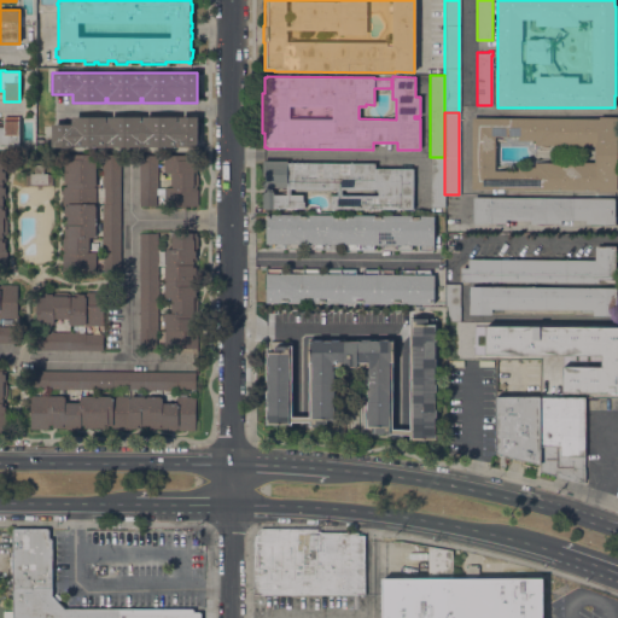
[(4,146),(4,147),(0,147),(0,127),(4,127),(4,116),(18,116),(18,146),(4,146)]
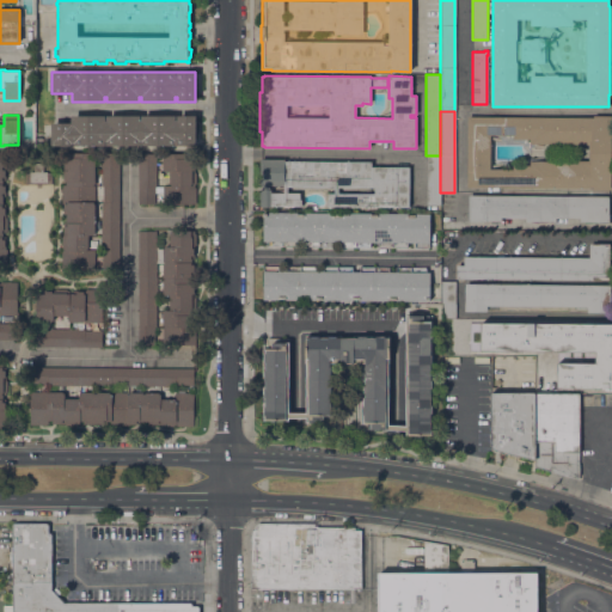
[(50,146),(51,122),(71,122),(71,115),(104,115),(104,121),(106,121),(106,116),(140,116),(140,121),(142,121),(142,115),(176,115),(176,121),(177,121),(177,116),(196,116),(196,146),(50,146)]
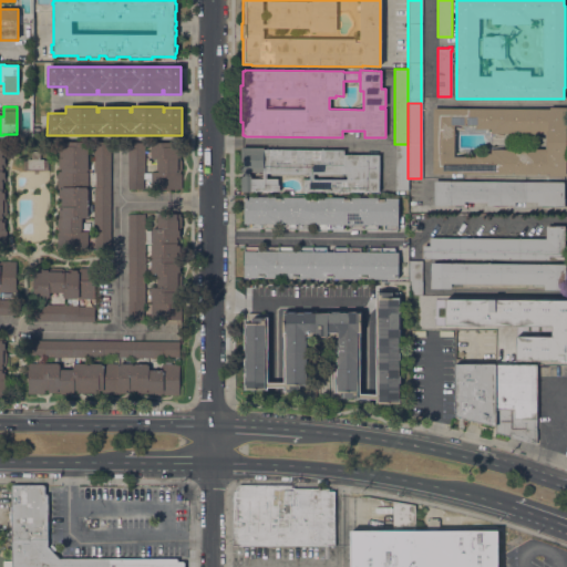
[(548,176),(548,174),(433,173),(433,109),(549,109),(549,107),(566,107),(566,176),(548,176)]
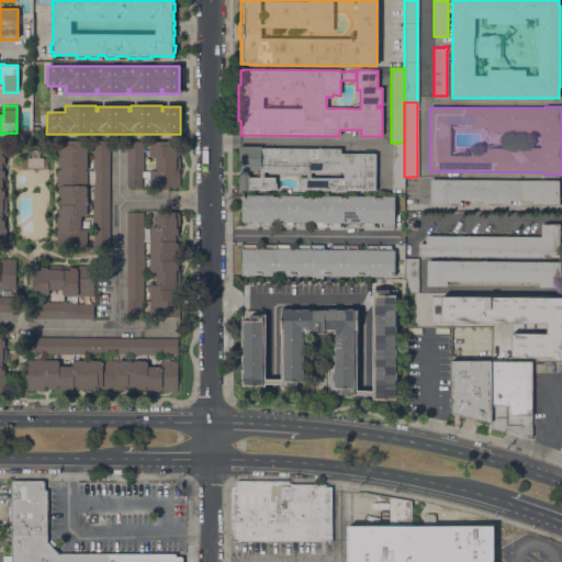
[(87,214),(86,214),(86,215),(80,215),(80,229),(87,229),(87,246),(56,246),(56,231),(58,231),(58,228),(56,228),(56,217),(57,217),(57,209),(58,209),(58,206),(60,206),(60,197),(57,197),(57,187),(56,187),(56,171),(57,171),(57,170),(60,170),(60,166),(57,166),(57,149),(58,149),(58,148),(60,148),(60,139),(86,139),(86,142),(87,142),(87,214)]
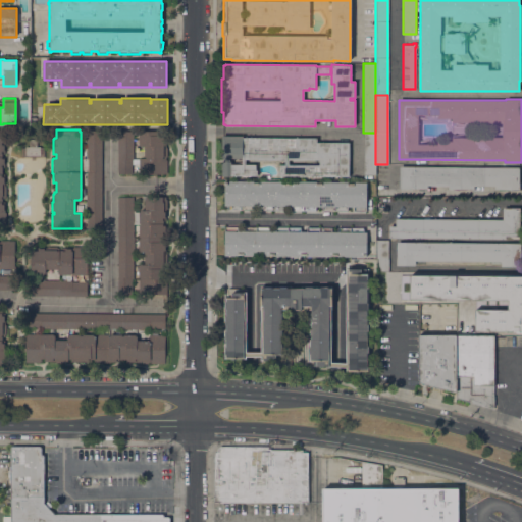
[(102,228),(87,228),(86,131),(101,131),(102,228)]
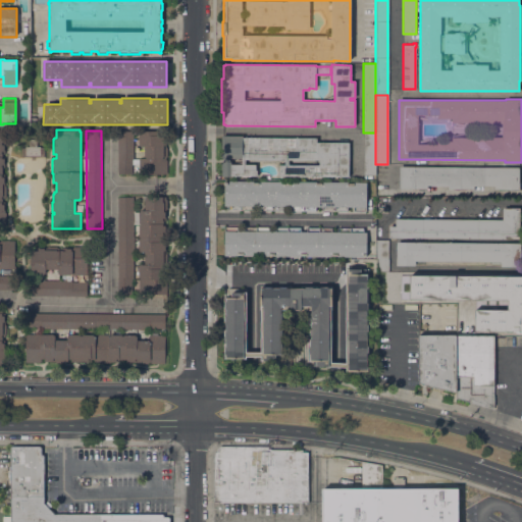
[(118,173),(117,131),(163,131),(163,136),(165,136),(165,148),(167,148),(167,157),(165,157),(165,160),(167,160),(167,173),(139,173),(139,166),(132,166),(132,173),(118,173)]
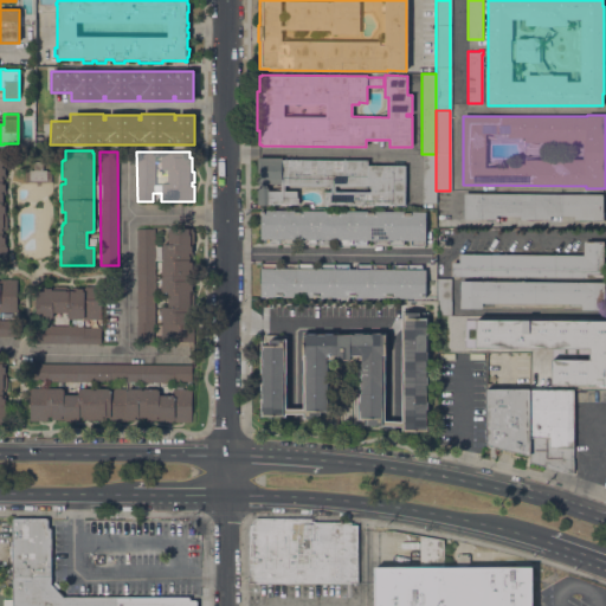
[(436,154),(436,191),(436,204),(423,204),(423,154),(436,154)]
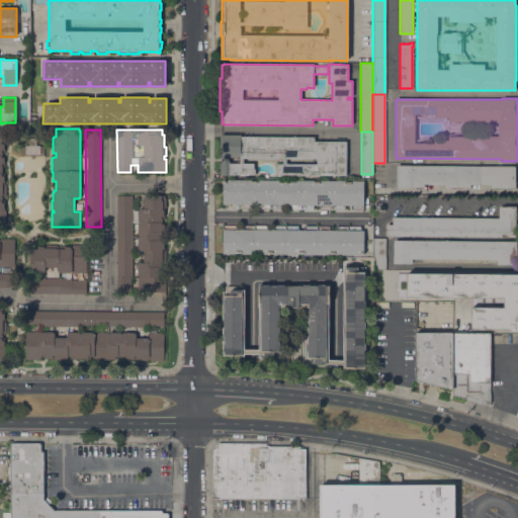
[(276,175),(276,169),(278,169),(278,163),(282,163),(282,159),(244,158),(243,163),(254,163),(254,169),(255,169),(255,175),(220,174),(220,160),(222,160),(222,157),(220,157),(220,135),(241,135),(241,136),(314,137),(314,141),(346,142),(346,175),(276,175)]
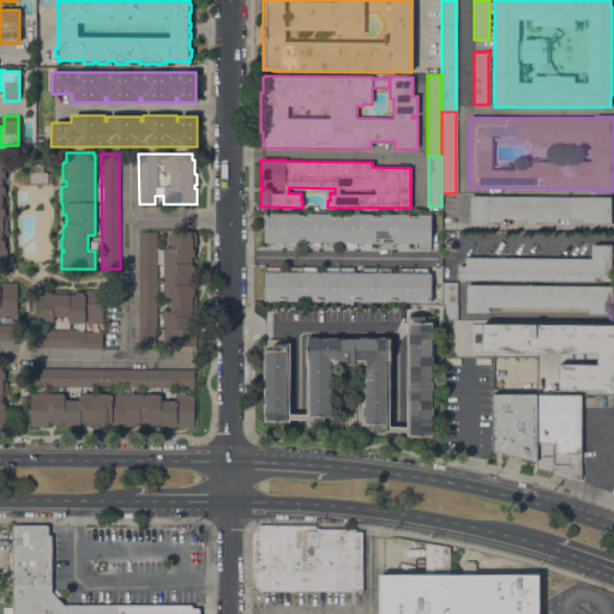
[(30,173),(34,173),(34,163),(43,163),(43,173),(47,173),(47,174),(52,174),(52,186),(25,186),(25,174),(30,174),(30,173)]
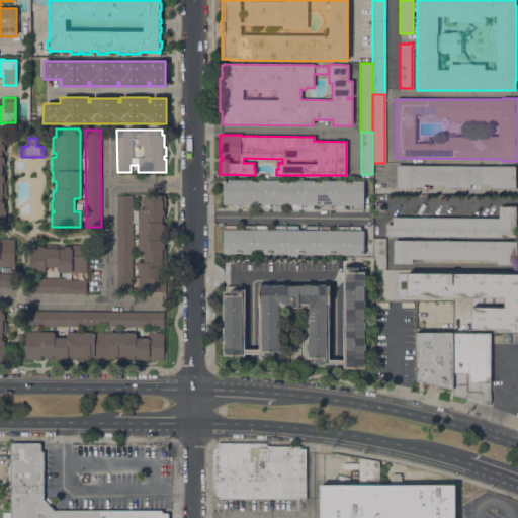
[(515,166),(515,180),(517,180),(517,190),(508,190),(508,188),(491,188),(491,184),(470,184),(469,188),(444,187),(444,184),(424,184),(424,187),(416,187),(416,189),(409,189),(409,187),(396,187),(397,165),(515,166)]
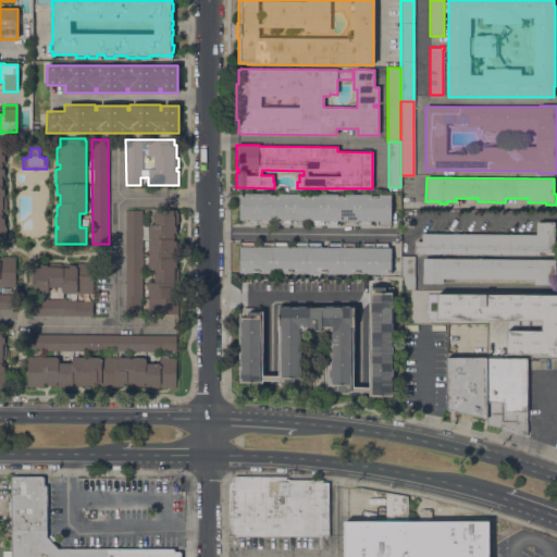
[(378,225),(378,221),(370,221),(370,225),(344,225),(344,221),(337,220),(337,225),(310,225),(310,220),(304,220),(304,224),(276,224),(276,220),(270,220),(270,224),(243,224),(243,220),(239,220),(239,194),(243,194),(243,193),(391,194),(391,225),(378,225)]
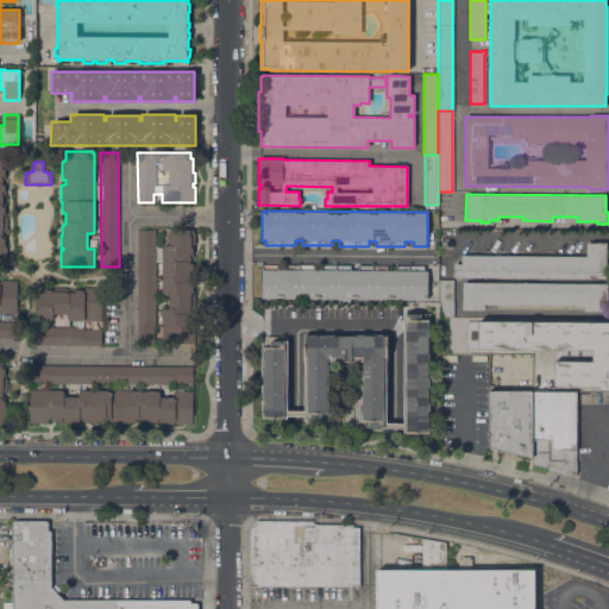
[(162,248),(163,248),(163,245),(169,245),(169,232),(170,232),(170,230),(194,230),(194,232),(195,232),(195,244),(193,244),(193,255),(192,255),(192,263),(193,263),(193,284),(195,284),(195,307),(194,307),(194,309),(190,309),(190,314),(193,314),(193,326),(195,326),(194,343),(162,343),(162,308),(168,308),(168,294),(163,294),(163,293),(162,293),(162,278),(163,278),(163,276),(162,276),(162,262),(156,262),(155,325),(154,325),(154,343),(137,343),(138,230),(156,230),(156,246),(157,248),(162,248)]
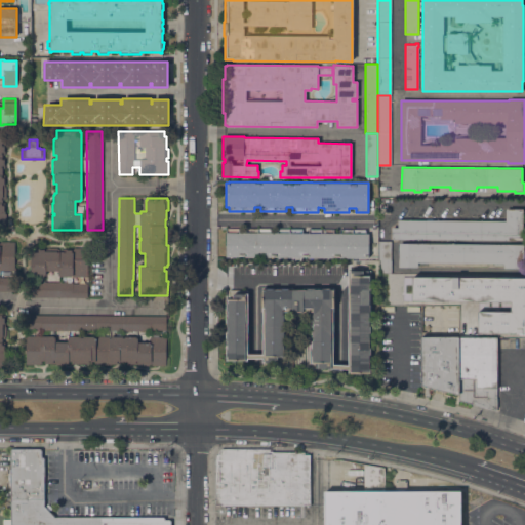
[(392,239),(392,228),(398,228),(398,219),(506,221),(506,209),(508,209),(508,208),(523,209),(522,240),(392,239)]
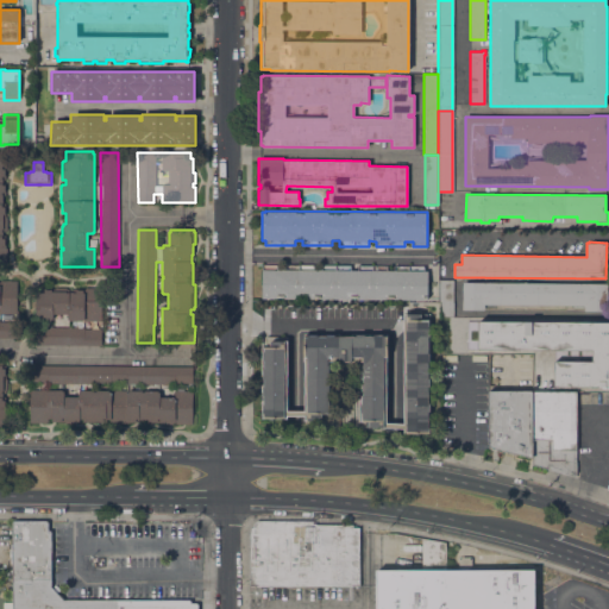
[(394,300),(394,299),(387,299),(387,300),(357,299),(357,297),(351,297),(351,299),(321,299),(321,297),(314,297),(314,299),(283,299),(283,297),(277,297),(277,299),(262,299),(263,265),(277,265),(277,270),(284,270),(284,265),(314,265),(314,270),(321,270),(321,265),(350,265),(350,270),(358,270),(358,265),(388,267),(388,270),(395,270),(395,267),(424,267),(424,270),(428,270),(427,299),(424,299),(424,300),(394,300)]
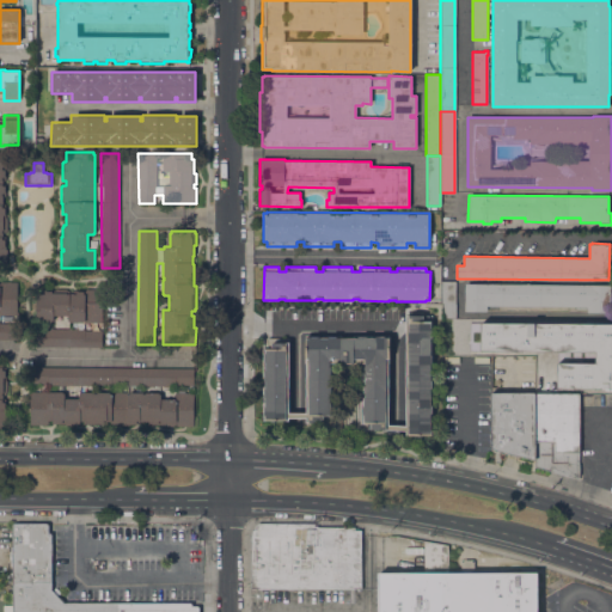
[(17,316),(0,314),(0,282),(17,282),(17,316)]
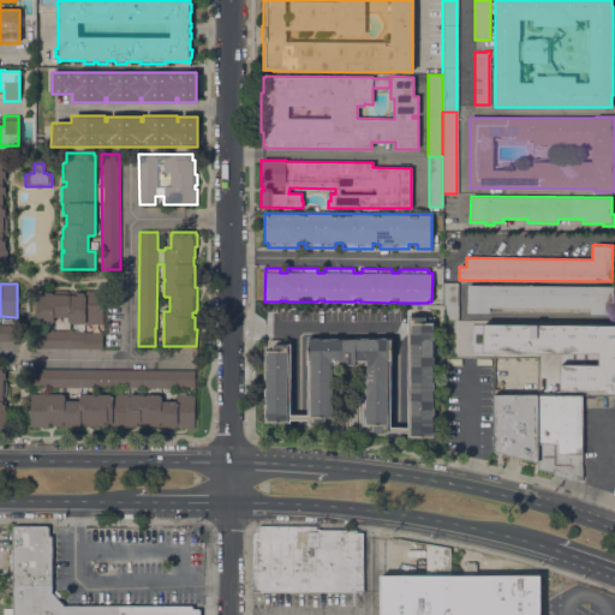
[(458,305),(458,320),(445,320),(445,305),(443,305),(443,285),(458,285),(458,305)]
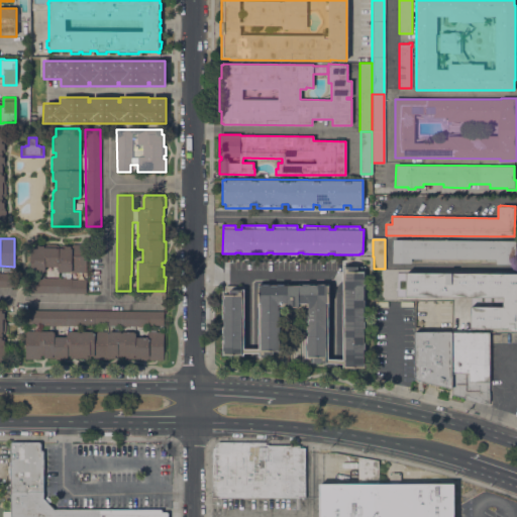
[(515,240),(515,265),(496,264),(496,260),(411,259),(411,263),(392,263),(393,239),(515,240)]
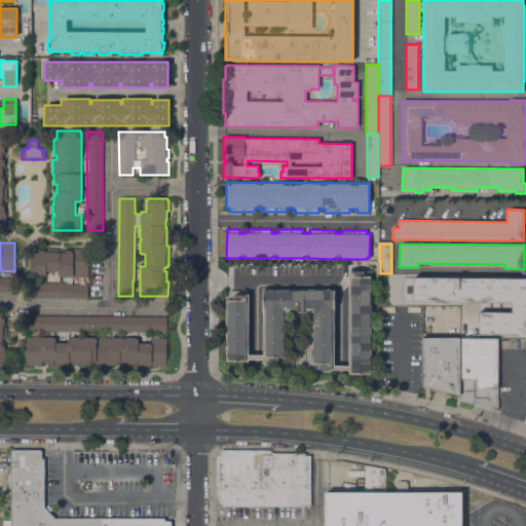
[(31,298),(31,283),(73,283),(73,277),(72,277),(72,275),(71,275),(71,277),(60,277),(60,275),(59,275),(59,271),(45,271),(45,275),(43,275),(43,276),(31,276),(31,252),(38,252),(38,250),(44,250),(44,252),(65,252),(65,251),(71,251),(71,250),(73,250),(73,249),(87,249),(87,298),(31,298)]
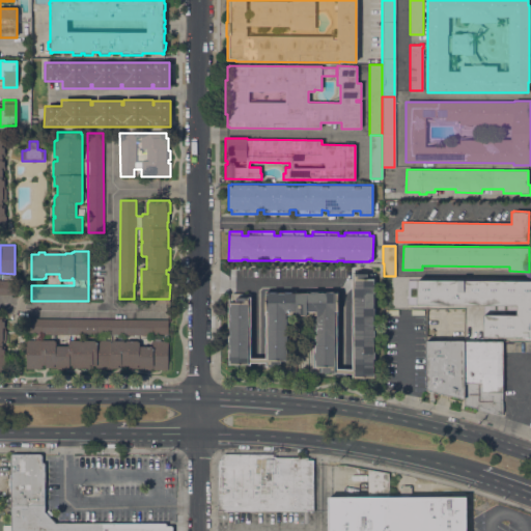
[(352,273),(366,273),(366,278),(374,278),(374,378),(352,378),(352,373),(318,373),(318,367),(314,367),(314,314),(288,314),(288,361),(280,361),(280,366),(266,366),(266,363),(250,363),(250,365),(228,365),(228,302),(230,302),(230,294),(251,294),(251,358),(266,358),(266,311),(264,311),(264,291),(296,291),(296,294),(306,294),(306,291),(338,291),(337,314),(337,368),(352,369),(352,273)]
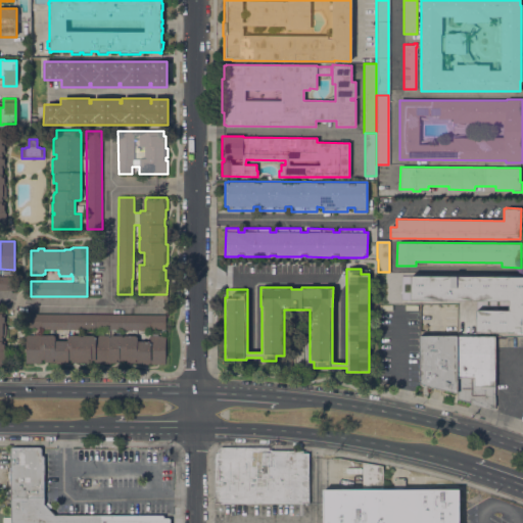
[(0,290),(0,276),(14,277),(14,290),(0,290)]
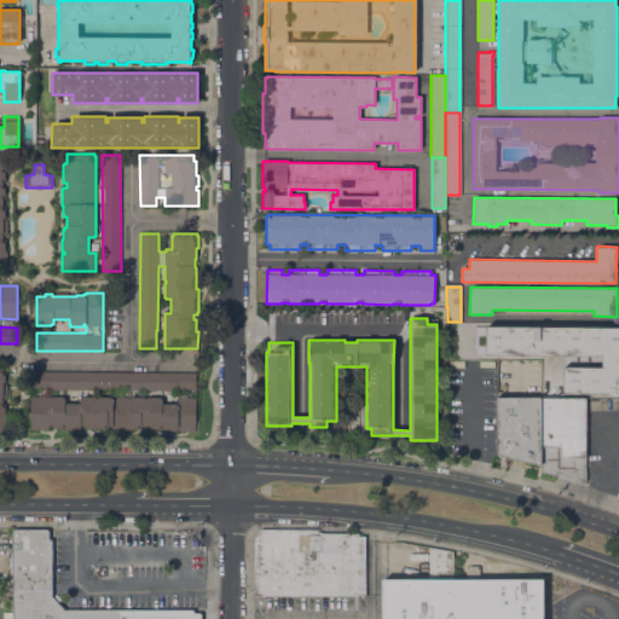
[(618,327),(474,327),(474,354),(602,356),(602,368),(562,368),(562,393),(618,393),(618,327)]
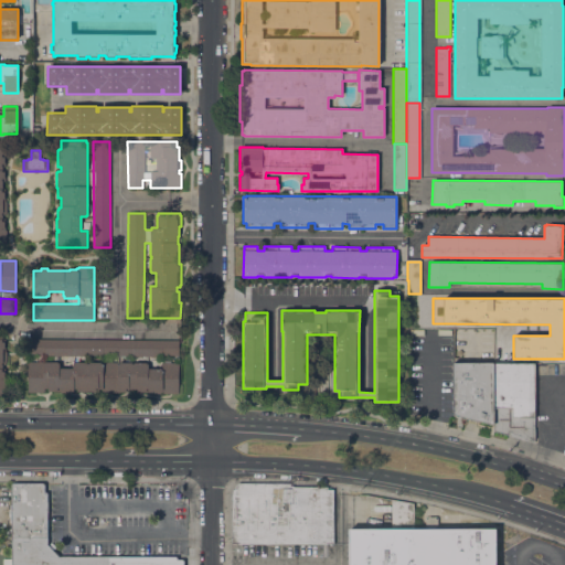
[(179,340),(179,355),(162,355),(162,356),(118,356),(118,355),(104,355),(104,356),(44,355),(44,354),(28,354),(28,339),(179,340)]
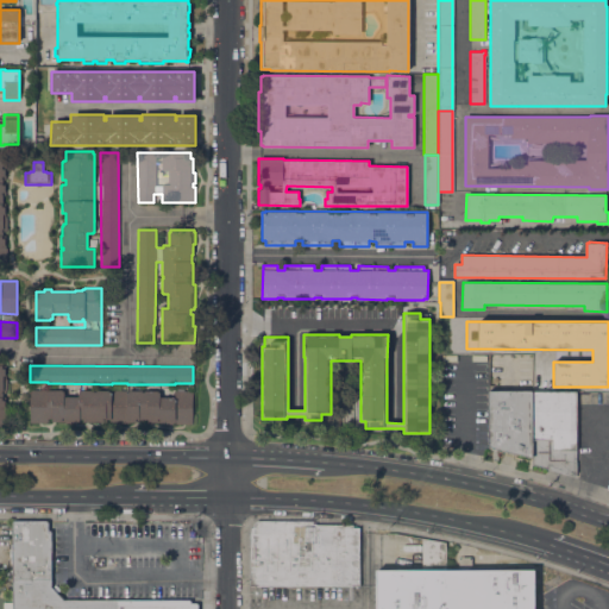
[(30,390),(62,390),(62,391),(64,391),(64,396),(79,396),(79,391),(81,391),(81,390),(93,390),(93,391),(96,391),(96,390),(143,390),(143,393),(144,393),(144,390),(158,390),(158,391),(159,391),(159,397),(174,397),(174,391),(177,391),(177,387),(183,387),(183,391),(193,391),(193,424),(176,424),(176,422),(173,422),(173,424),(161,424),(161,422),(148,422),(148,419),(138,419),(138,422),(129,422),(129,424),(105,424),(105,422),(82,422),(82,419),(79,418),(79,422),(76,421),(76,424),(64,424),(64,421),(51,421),(51,419),(48,419),(48,421),(45,421),(45,424),(30,422),(30,390)]
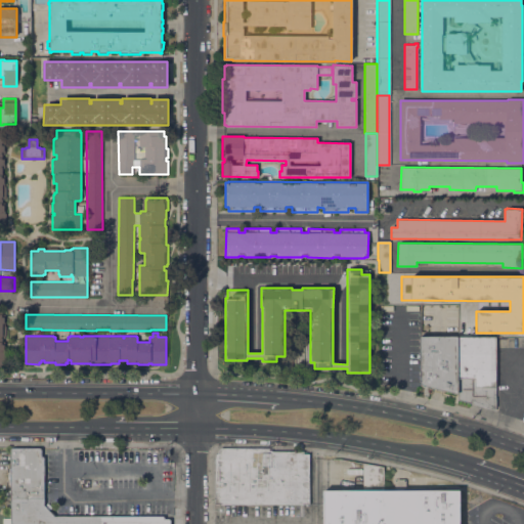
[(457,394),(421,385),(421,336),(457,336),(457,337),(457,394)]
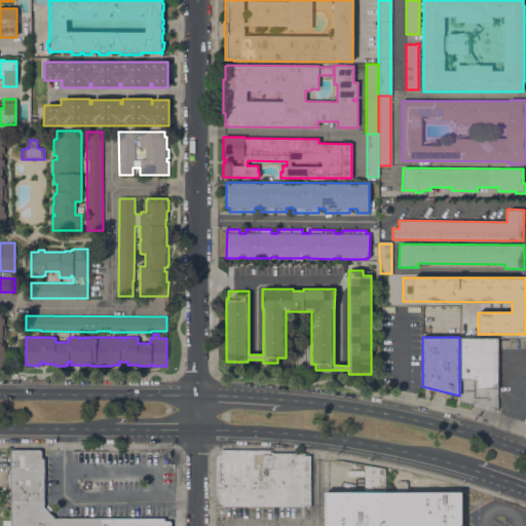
[(459,338),(497,338),(497,412),(459,401),(459,396),(459,338)]
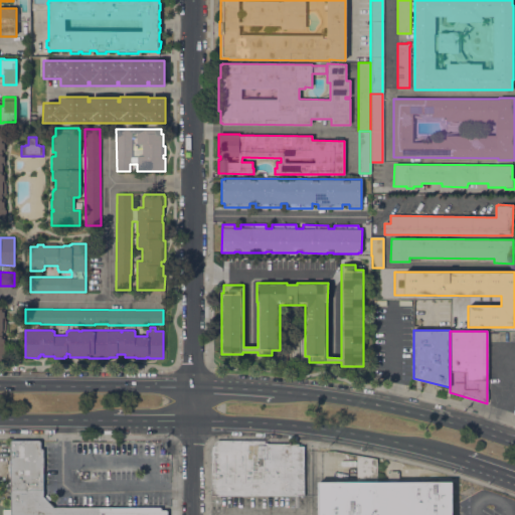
[(10,514),(10,442),(10,441),(40,442),(40,449),(42,449),(43,450),(43,496),(53,507),(161,508),(161,510),(167,510),(167,514),(10,514)]
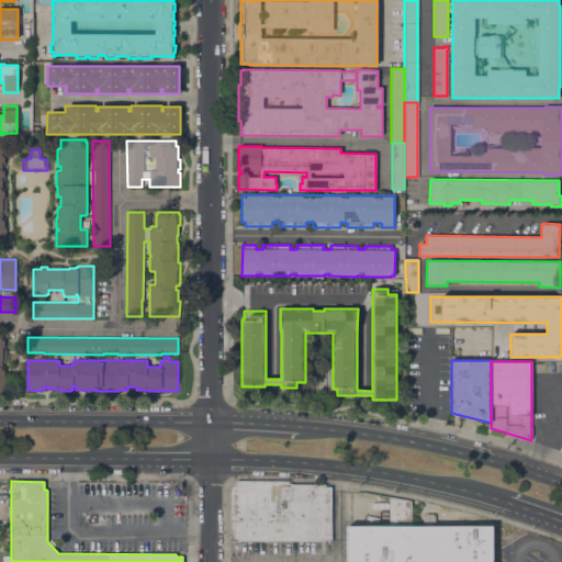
[(332,540),(231,540),(231,493),(232,486),(234,486),(234,483),(236,481),(238,481),(239,481),(240,482),(240,481),(289,481),(289,483),(292,483),(292,484),(325,484),(325,486),(332,486),(332,490),(332,540)]
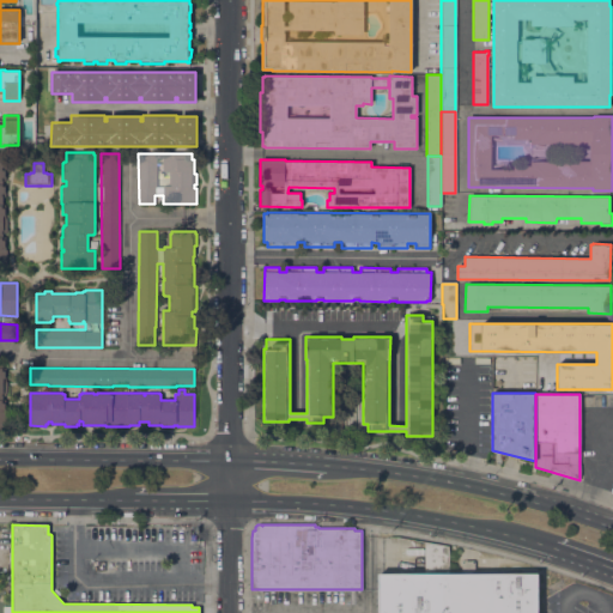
[(448,547),(448,574),(538,574),(538,612),(378,612),(380,574),(424,574),(424,544),(448,547)]
